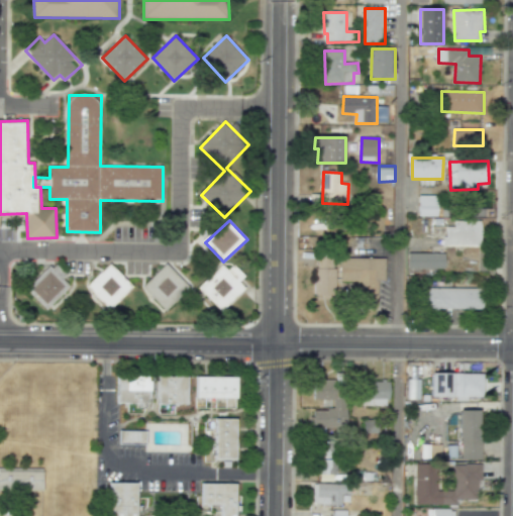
[(483,221),(455,221),(455,228),(446,228),(446,246),(483,245),(483,221)]
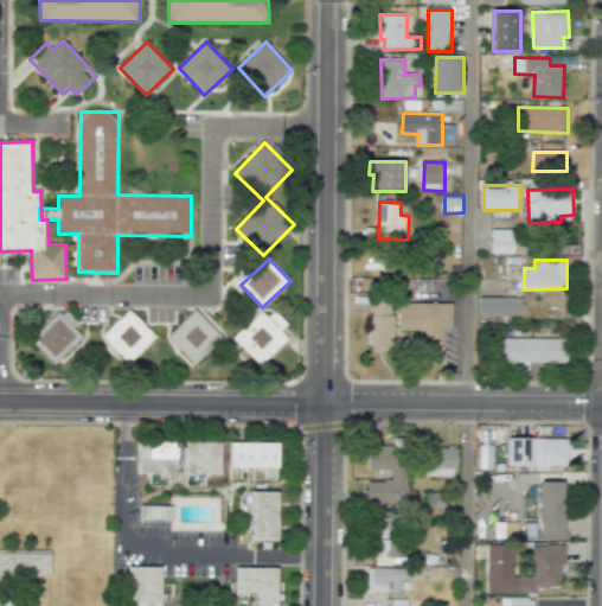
[(524,299),(481,298),(481,316),(524,317),(524,299)]
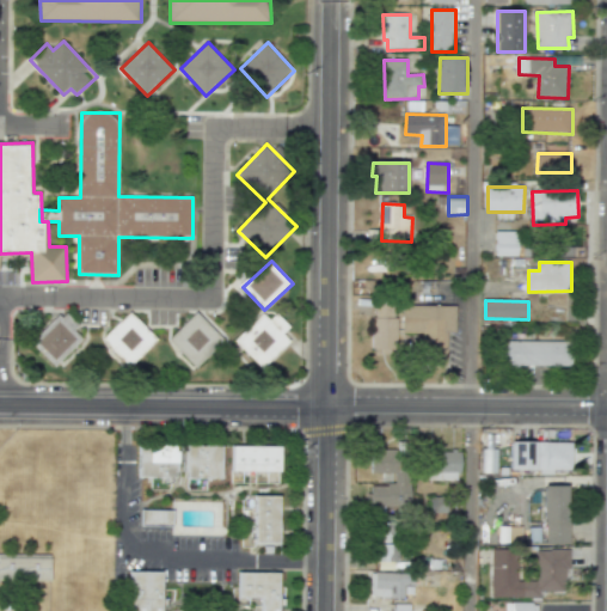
[(374,350),(398,352),(399,303),(376,301),(374,350)]
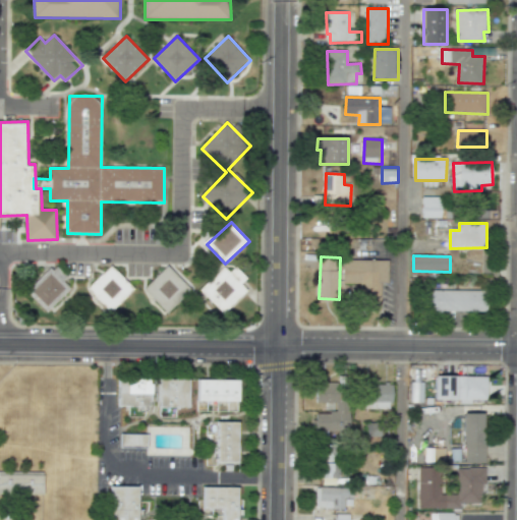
[(383,284),(389,284),(390,262),(344,261),(344,284),(361,285),(361,311),(382,311),(383,284)]
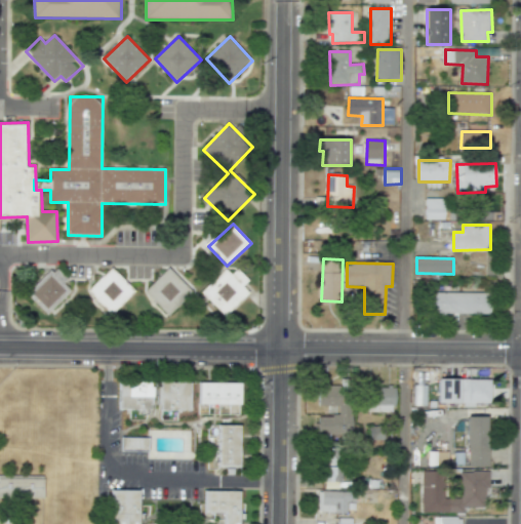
[(49,315),(72,291),(65,284),(69,280),(55,267),(29,295),(49,315)]
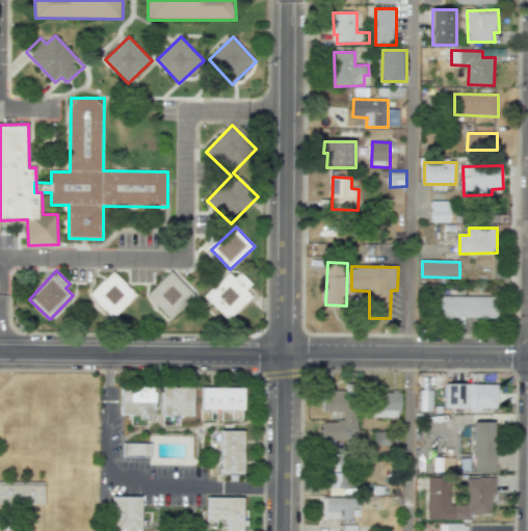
[(114,320),(138,295),(113,271),(89,296),(114,320)]
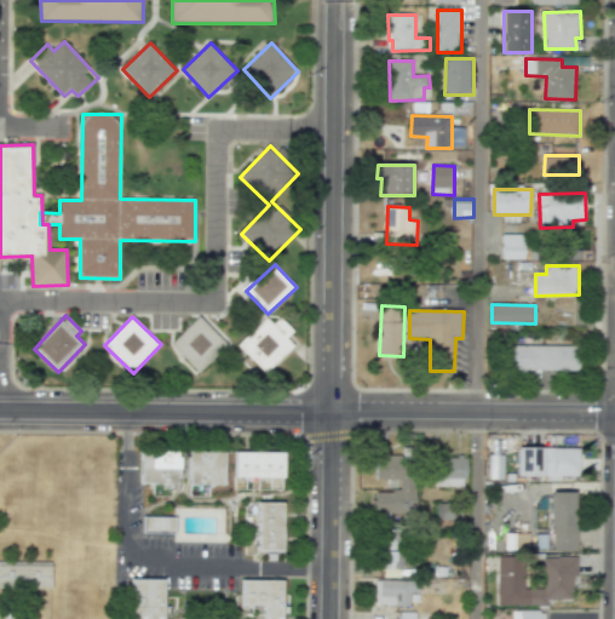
[(172,345),(200,374),(229,347),(201,317),(172,345)]
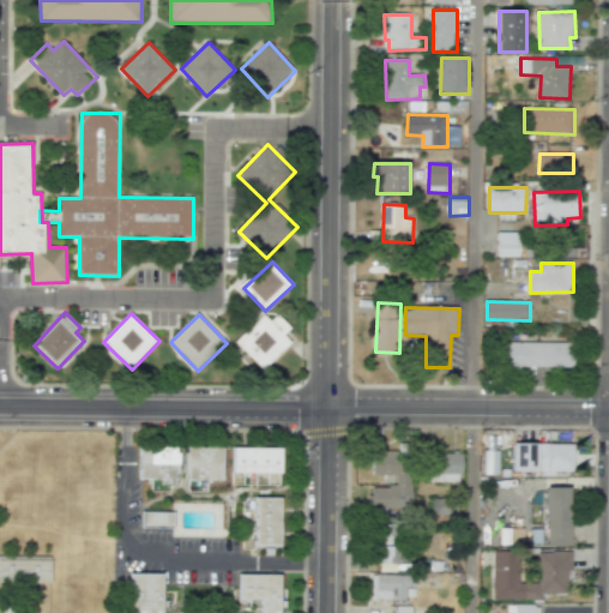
[(293,329),(278,316),(272,322),(265,314),(237,343),(265,371),(293,343),(285,336),(293,329)]
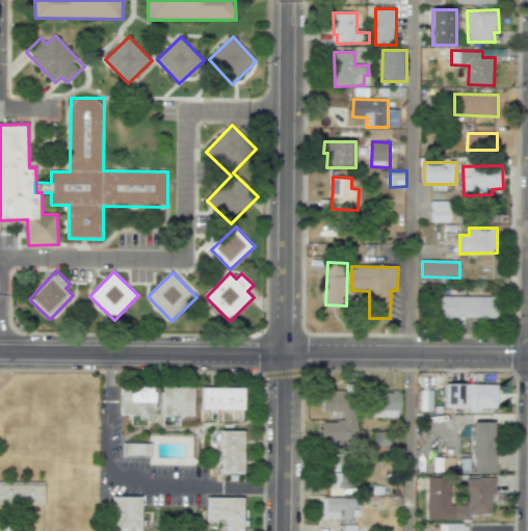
[(500,298),(438,296),(437,318),(499,320),(500,298)]
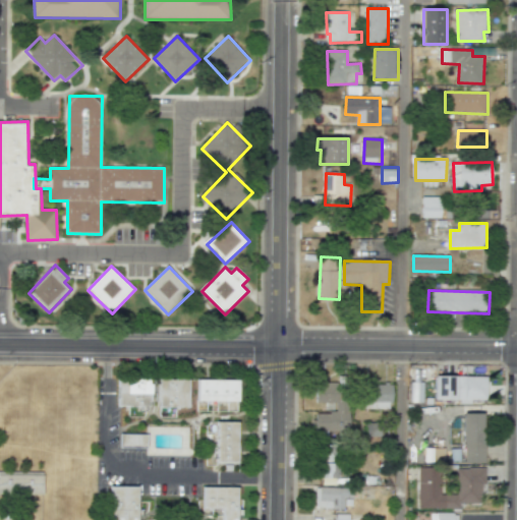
[(436,400),(489,400),(490,378),(436,377),(436,400)]
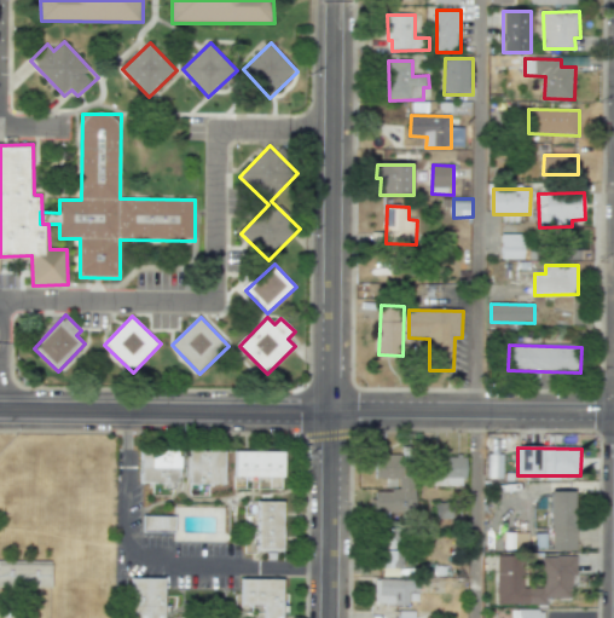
[(181,452),(143,451),(142,483),(180,484),(181,452)]
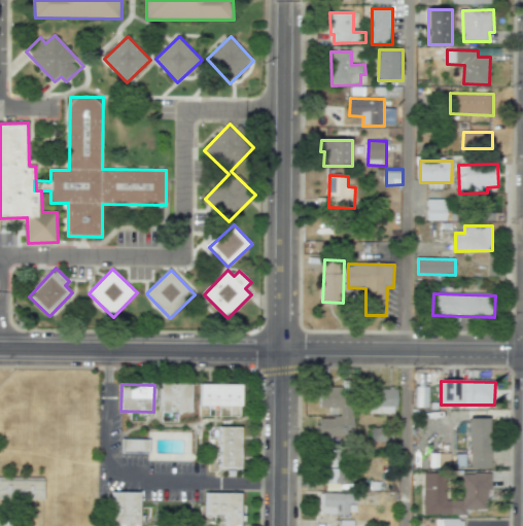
[(160,413),(193,413),(194,385),(161,384),(160,413)]
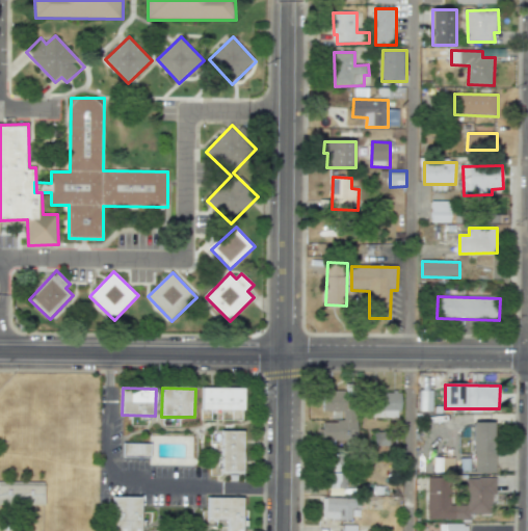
[(246,389),(204,389),(204,410),(245,412),(246,389)]
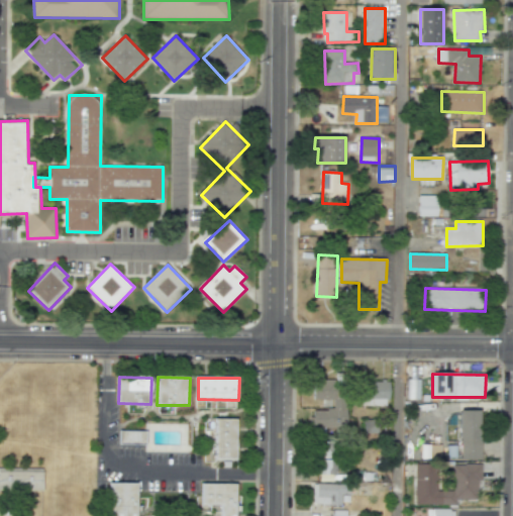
[(316,400),(333,400),(333,410),(313,410),(312,428),(347,429),(348,381),(316,380),(316,400)]
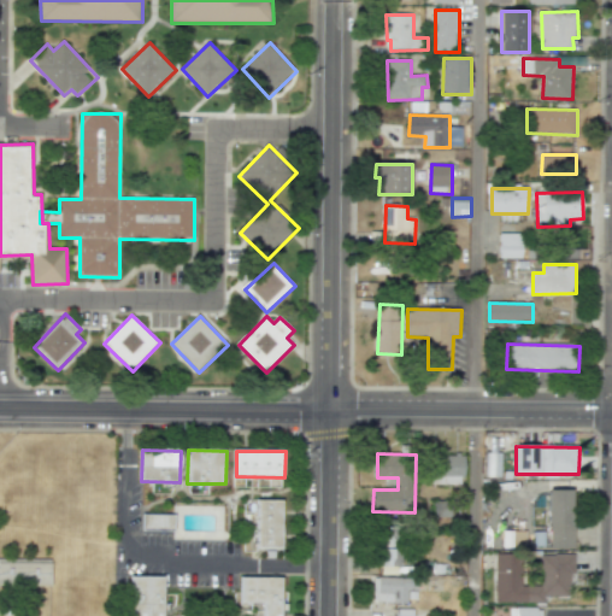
[(504,453),(489,455),(489,477),(504,477),(504,453)]
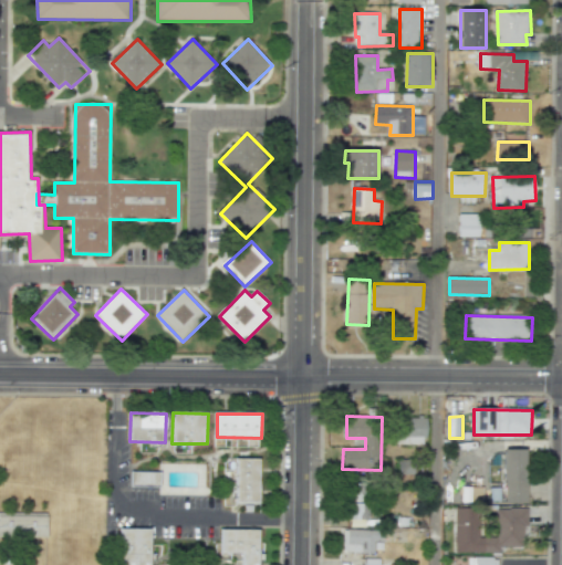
[(428,418),(402,418),(402,446),(427,446),(428,418)]
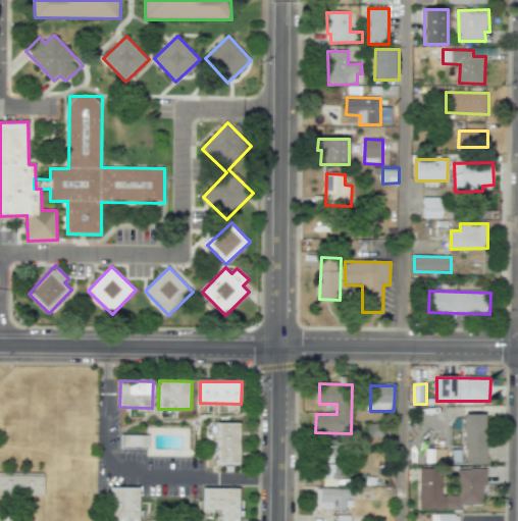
[(488,464),(487,415),(466,415),(467,465),(488,464)]
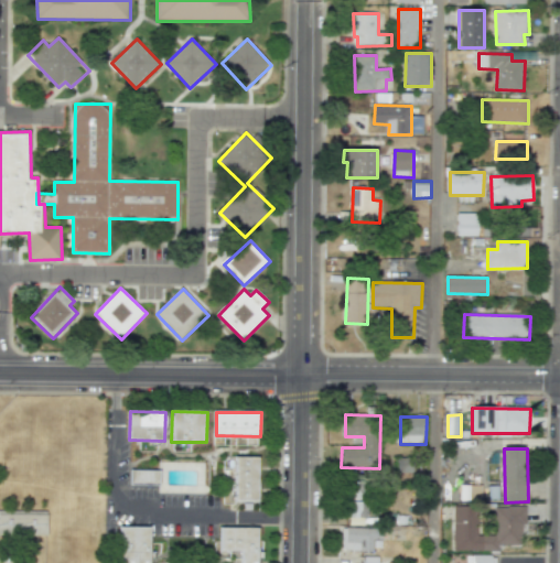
[(237,502),(260,502),(259,457),(237,457),(237,502)]
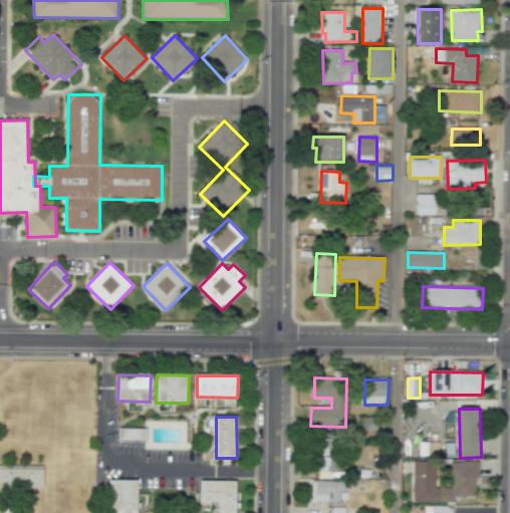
[(147,430),(121,429),(121,441),(146,441),(147,430)]
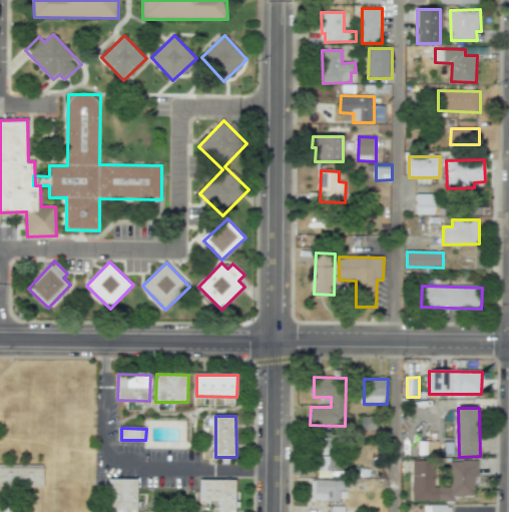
[(317,472),(335,471),(334,438),(317,439),(317,472)]
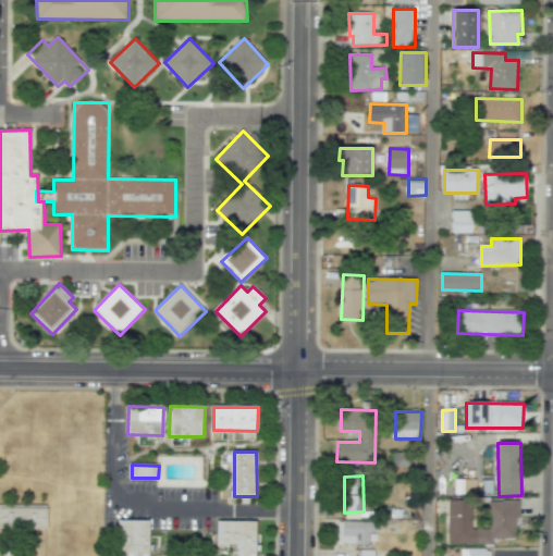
[(478,480),(457,480),(457,495),(478,495),(478,480)]
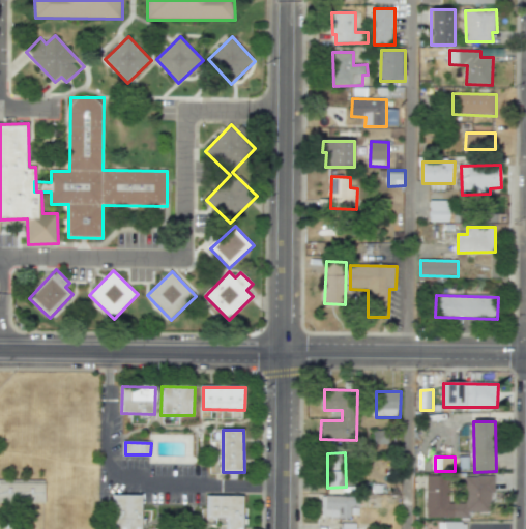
[(428,518),(470,518),(470,513),(494,513),(494,477),(466,477),(466,504),(449,504),(449,476),(428,476),(428,518)]
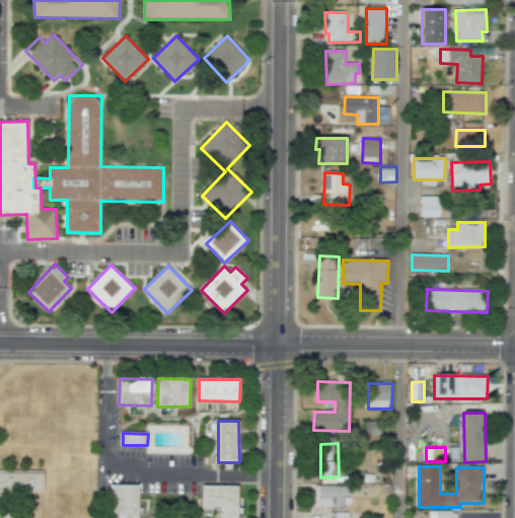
[(0,472),(47,473),(47,494),(2,495),(1,498),(0,498),(0,472)]
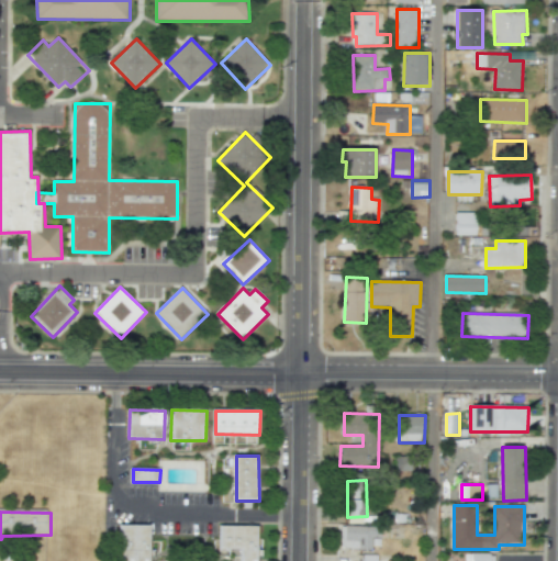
[(151,560),(152,525),(122,525),(121,560),(151,560)]
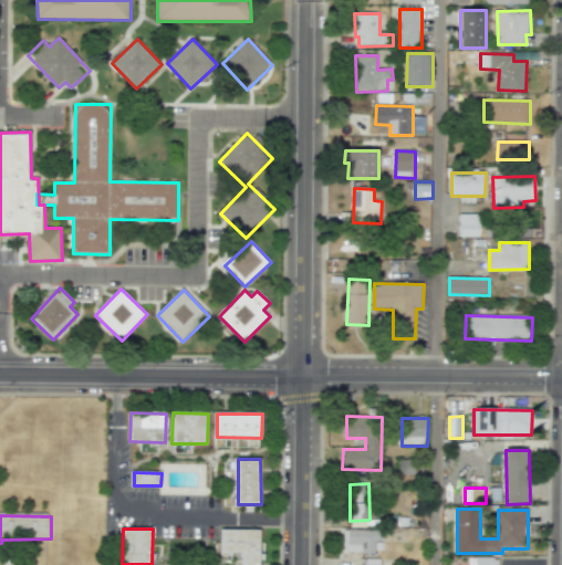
[(260,564),(260,530),(222,530),(222,554),(245,554),(243,564),(260,564)]
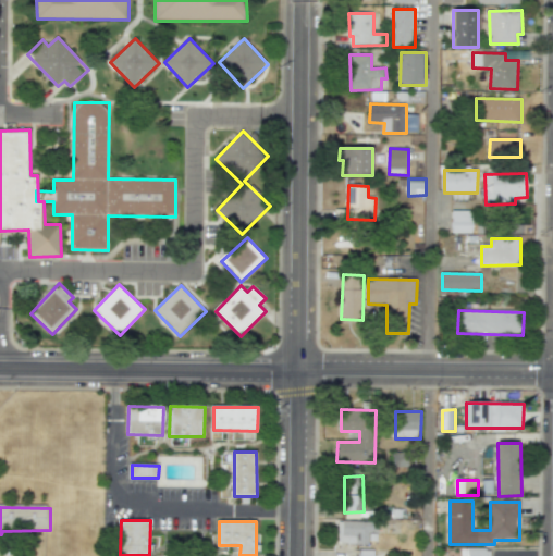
[(370,544),(371,533),(380,534),(380,522),(341,521),(340,544),(370,544)]
